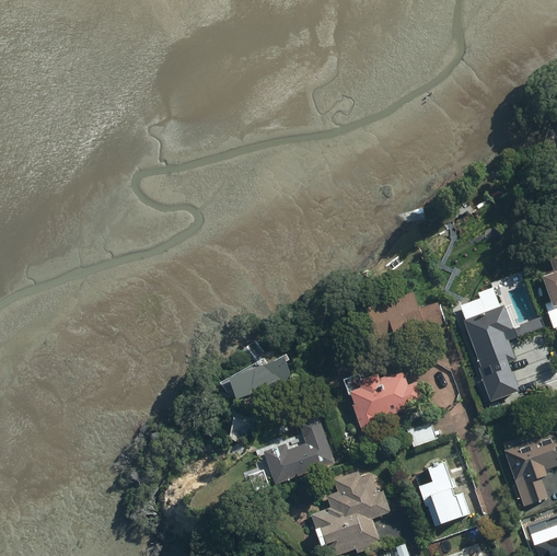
[(556,251),(549,254),(556,273),(542,278),(549,301),(546,303),(555,326),(556,326),(556,251)]
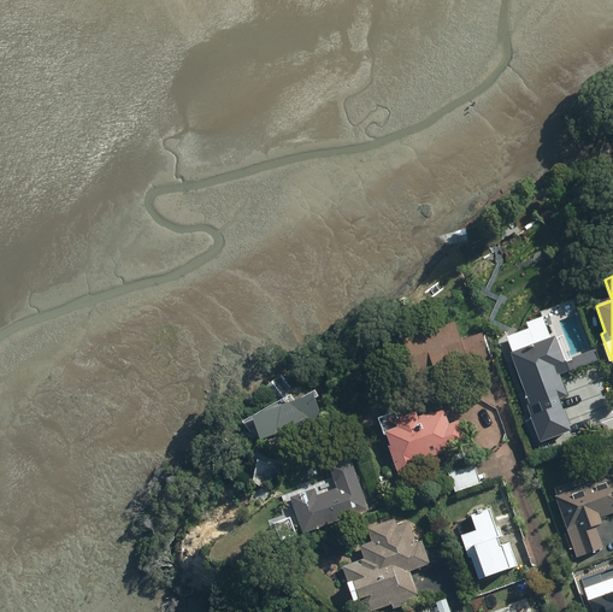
[(490,355),(482,331),(457,341),(449,324),(399,342),(412,377),(465,358),(467,364),(490,355)]
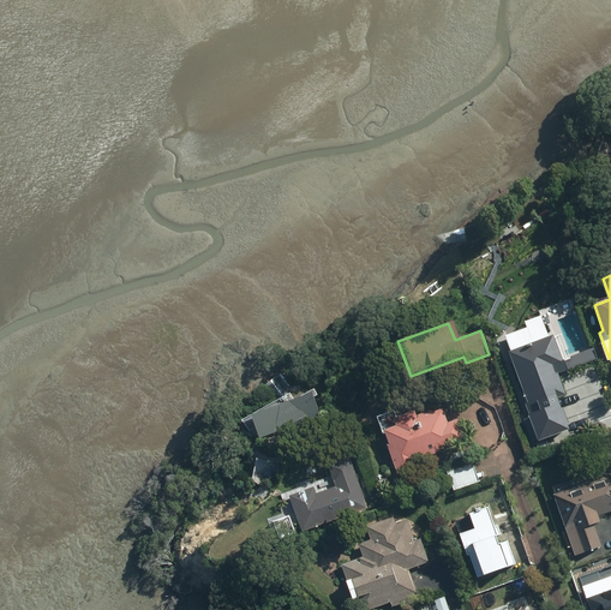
[(508,352),(531,414),(523,417),(531,437),(559,428),(552,408),(559,405),(556,394),(565,390),(555,363),(563,359),(553,334),(508,352)]
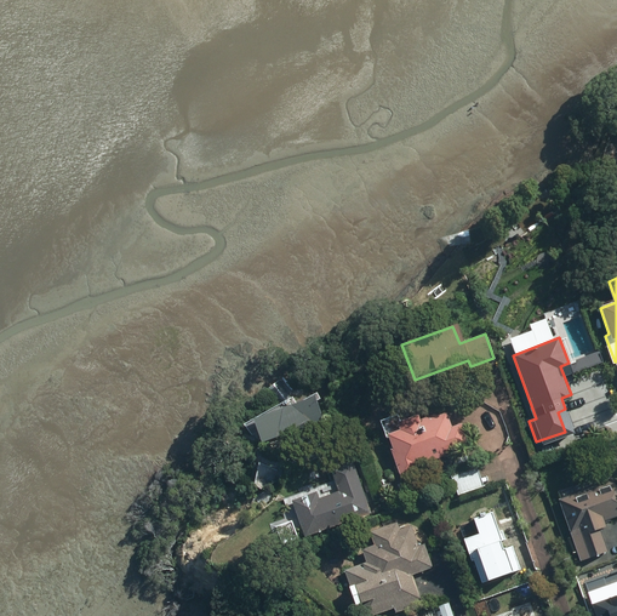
[(295,391),(283,376),(278,381),(272,386),(284,400),(295,391)]
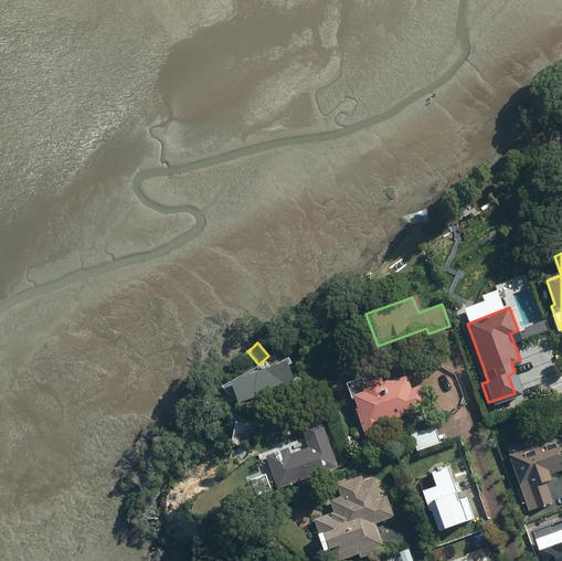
[(284,361),(228,383),(235,403),(292,381),(284,361)]
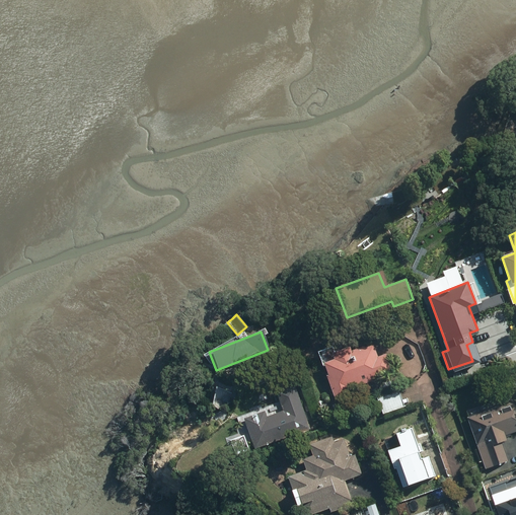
[(373,378),(372,376),(391,370),(385,354),(376,357),(373,346),(363,349),(362,347),(350,351),(349,347),(332,353),(334,360),(323,364),(336,397),(351,392),(349,387),(373,378)]
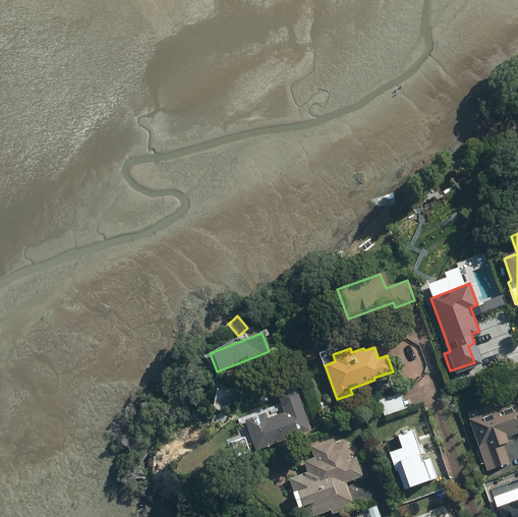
[(386,402),(389,410),(409,403),(406,394),(403,386),(383,393),(386,402)]
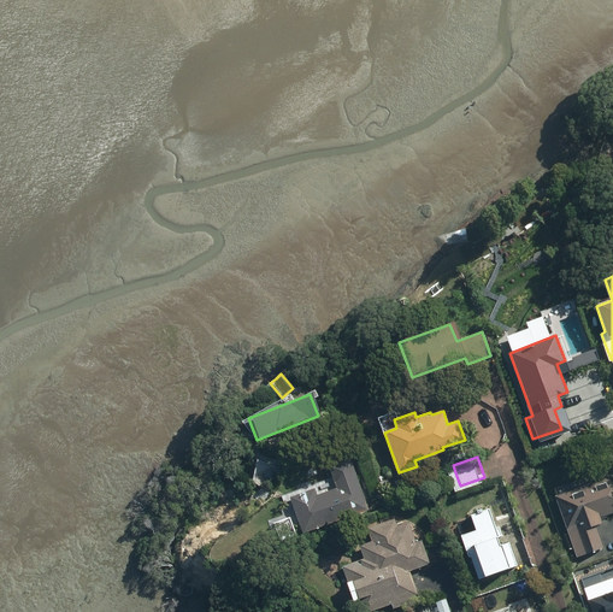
[(292,495),(305,530),(369,507),(352,462),(330,470),(336,488),(317,495),(314,488),(292,495)]
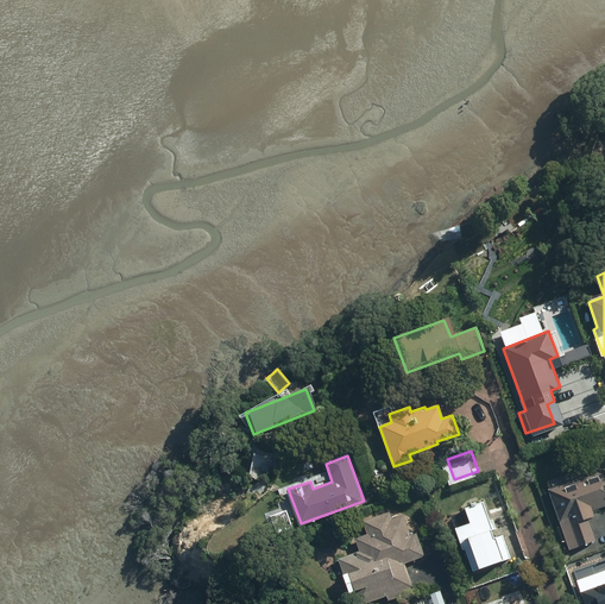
[(604,469),(550,488),(572,546),(597,538),(590,520),(596,517),(592,508),(604,503),(604,469)]
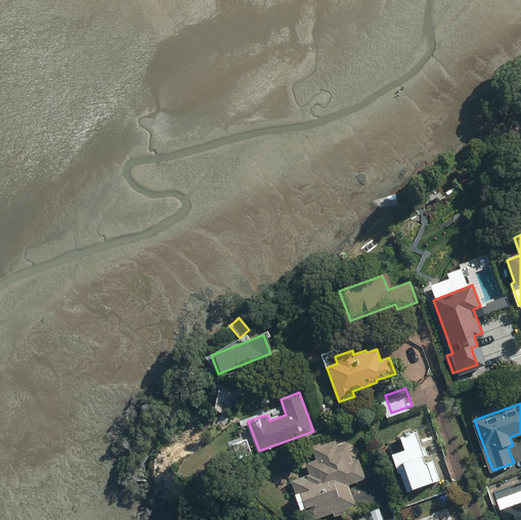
[(228,412),(220,415),(223,420),(230,417),(228,412)]
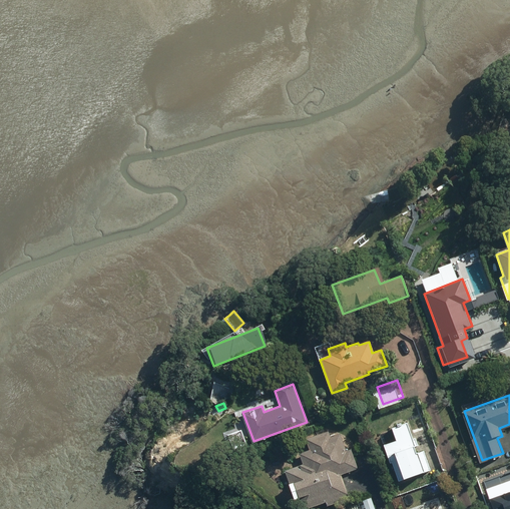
[(411,417),(396,422),(401,436),(390,440),(402,476),(434,466),(427,447),(422,449),(411,417)]
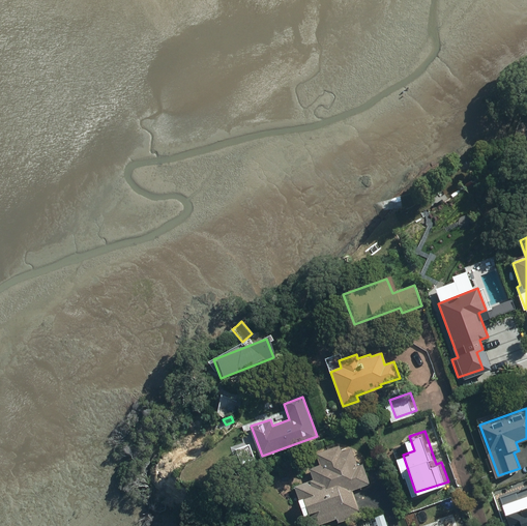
[(337,447),(312,456),(316,468),(305,472),(310,484),(290,490),(295,504),(296,503),(301,520),(304,519),(305,525),(315,525),(335,519),(337,523),(346,520),(345,516),(357,512),(350,491),(368,485),(361,465),(355,467),(349,449),(339,454),(337,447)]
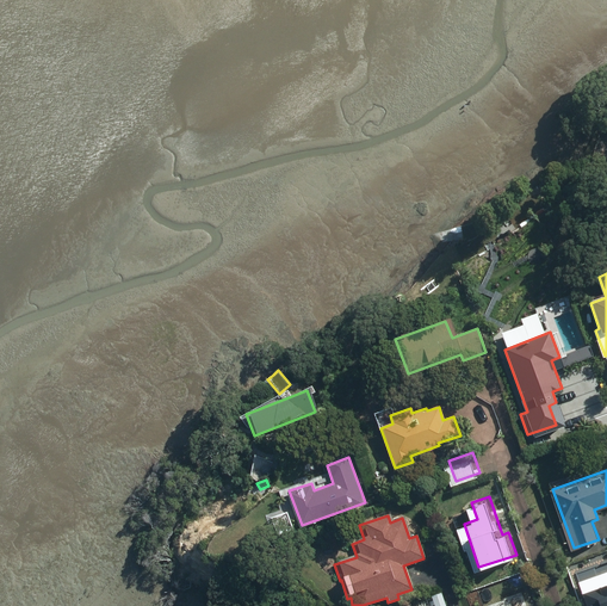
[(606,582),(583,591),(588,605),(606,605),(606,582)]
